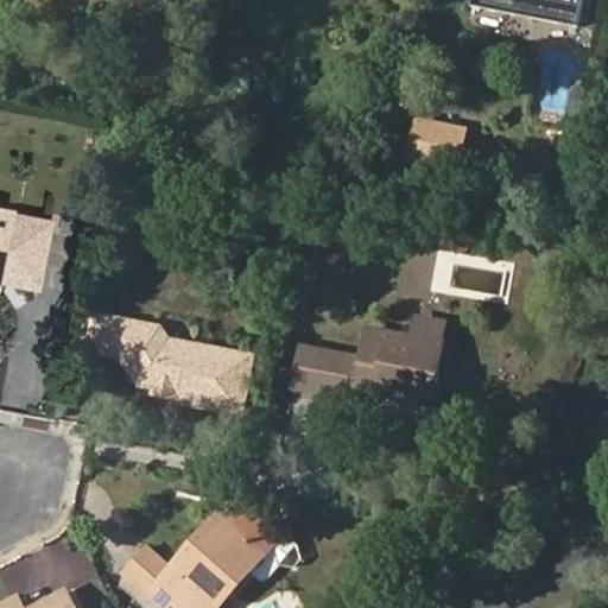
[(415,115),(411,157),(466,163),(469,121),(415,115)]
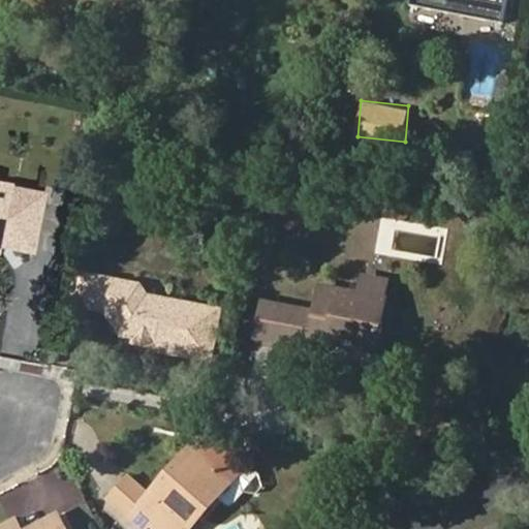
[(433,148),(416,145),(414,159),(430,162),(433,148)]
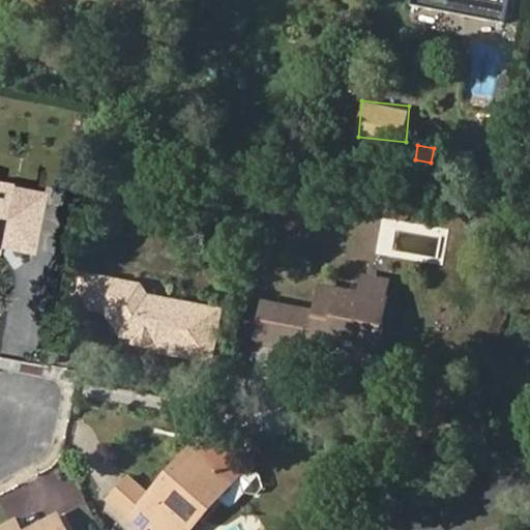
[(0,228),(31,234),(39,187),(4,181),(4,177),(0,176),(0,228)]
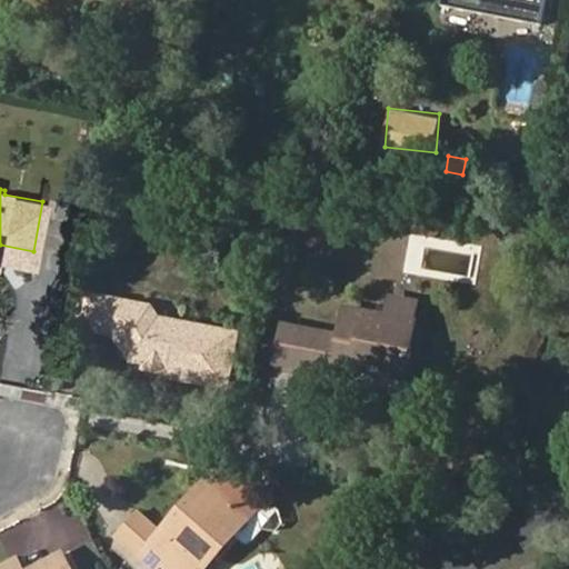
[(0,253),(31,260),(33,251),(0,245),(0,253)]
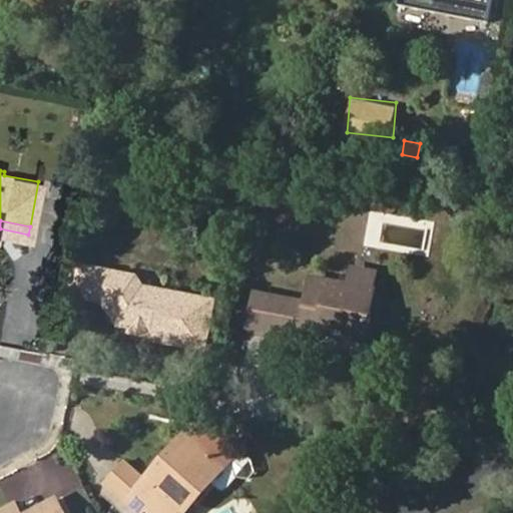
[(82,266),(77,295),(92,298),(97,268),(82,266)]
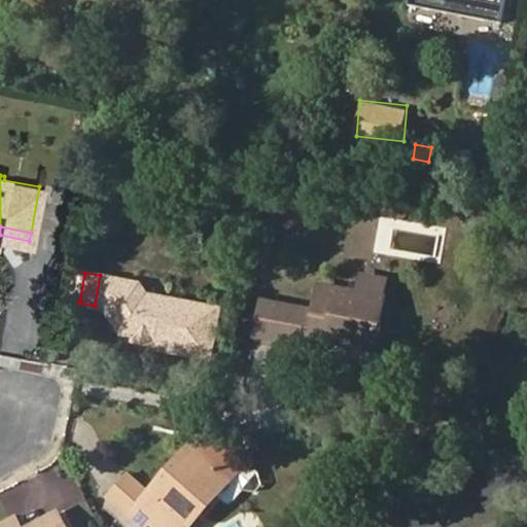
[(141,283),(100,275),(95,306),(106,308),(123,334),(134,336),(143,331),(153,334),(152,339),(161,340),(160,347),(211,357),(220,308),(147,294),(141,283)]
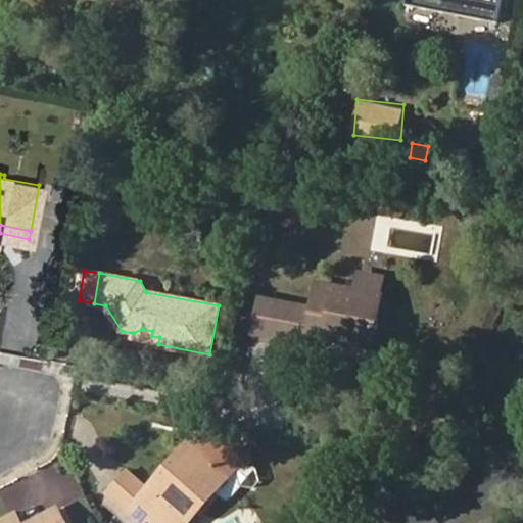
[(334,283),(317,280),(315,293),(331,296),(334,283)]
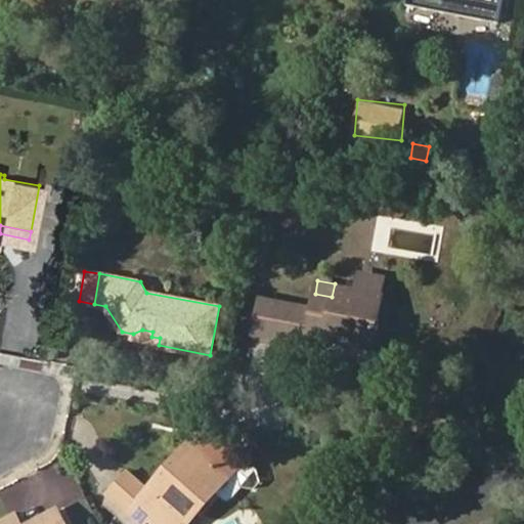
[(313,307),(277,300),(271,334),(325,343),(326,336),(330,320),(339,321),(337,338),(374,344),(376,328),(380,328),(381,320),(379,320),(383,293),(335,284),(332,297),(315,294),(313,307)]
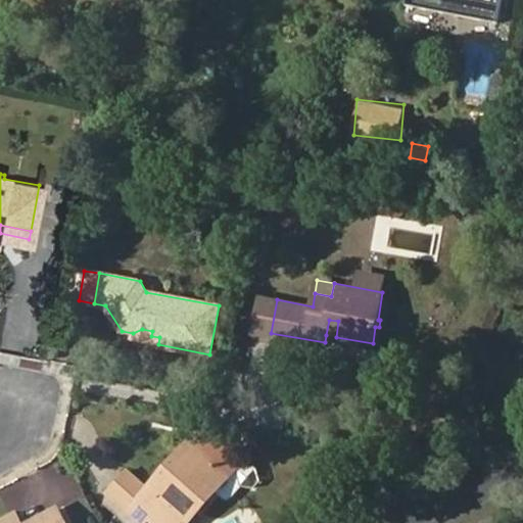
[(262,297),(255,330),(271,333),(277,299),(262,297)]
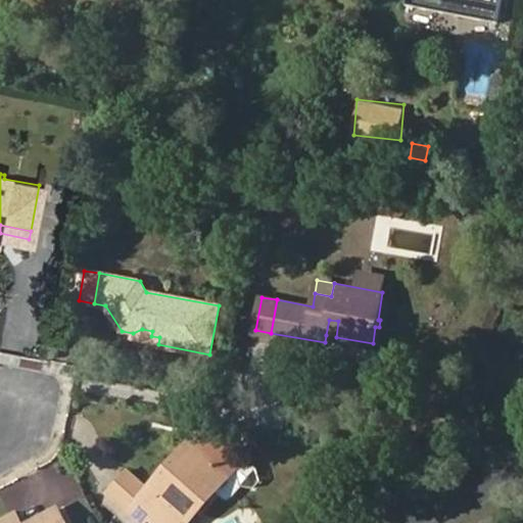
[(336,337),(338,321),(329,320),(326,335),(336,337)]
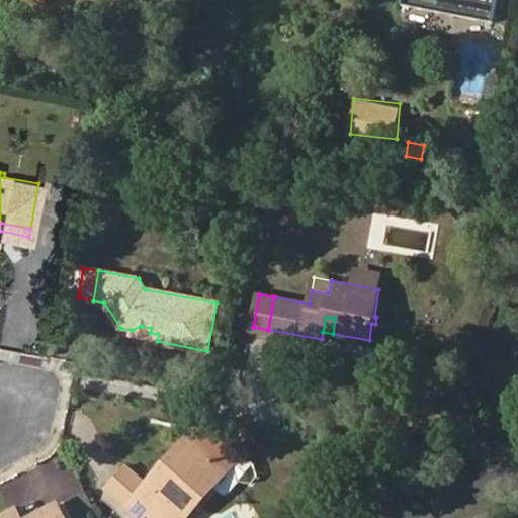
[(375,351),(375,346),(374,343),(369,340),(333,334),(331,347),(353,351),(353,355),(363,357),(369,357),(372,356),(375,351)]
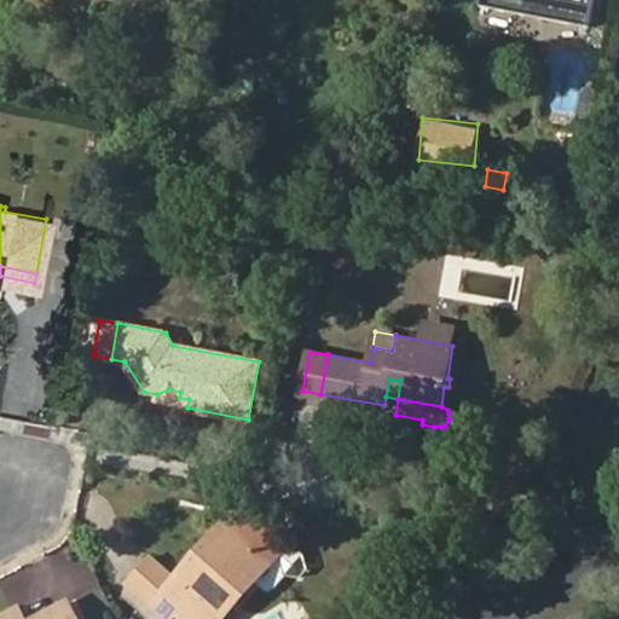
[(175,586),(151,566),(129,593),(162,618),(178,618),(179,618),(191,605),(209,618),(229,618),(236,611),(231,605),(250,580),(256,585),(268,594),(273,595),(285,577),(301,579),(308,570),(304,555),(290,544),(288,547),(255,519),(246,531),(231,519),(175,586)]
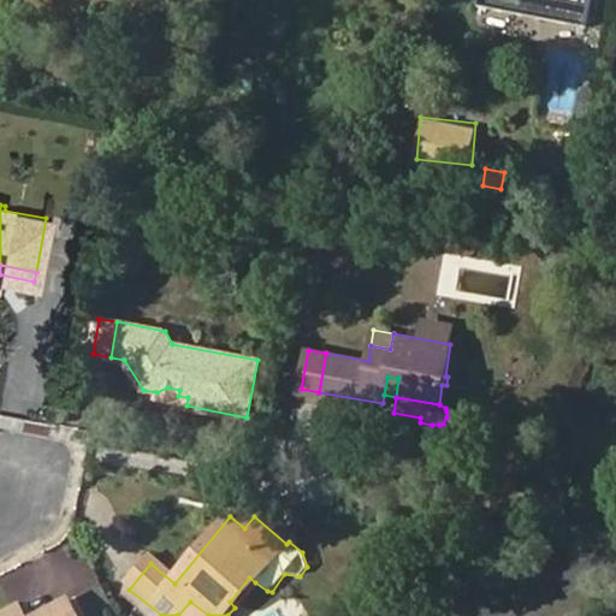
[(235,608),(255,582),(249,578),(230,602),(235,608)]
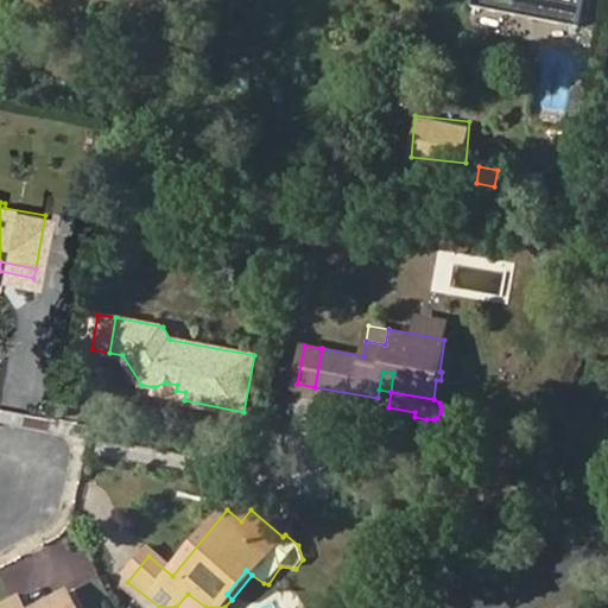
[(42,607),(26,607),(21,599),(2,607),(77,607),(70,594),(42,607)]
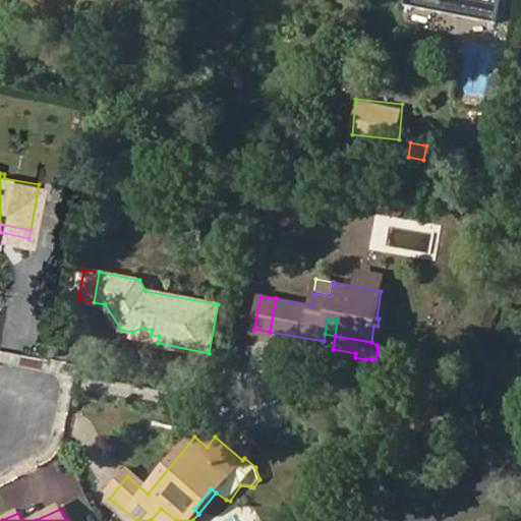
[(151,520),(176,520),(161,509),(151,520)]
